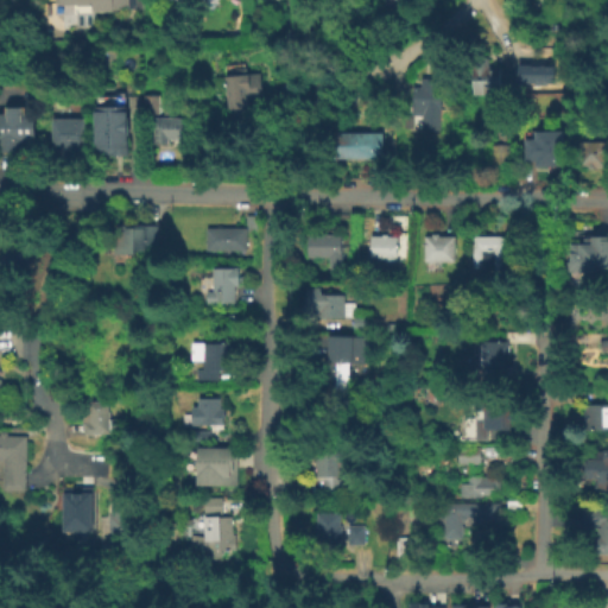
[(141,0),(143,10),(90,10),(89,1),(54,1),(52,0),(141,0)]
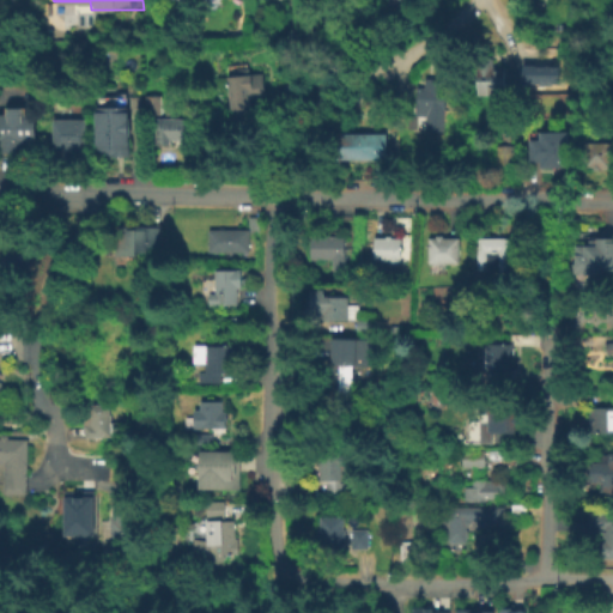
[(474,93),(503,92),(502,65),(473,65),(474,93)]
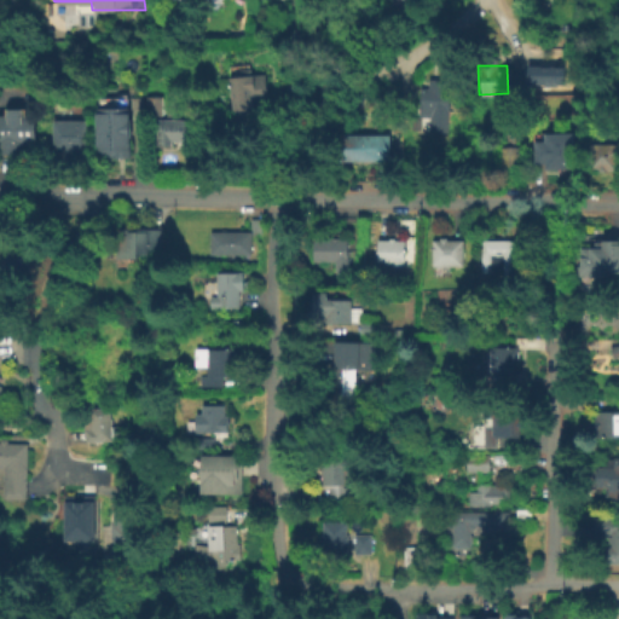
[(249,67),(250,74),(264,73),(267,102),(254,103),(255,117),(235,120),(230,75),(239,74),(238,68),(249,67)]
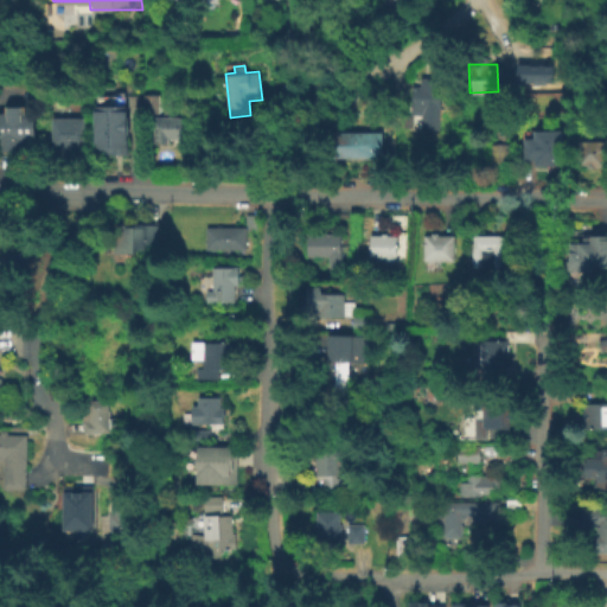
[(440,88),(438,131),(420,129),(421,116),(409,115),(411,85),(440,88)]
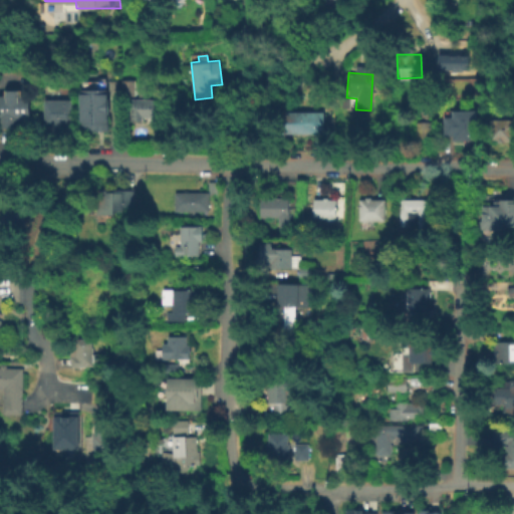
[(135,81),(135,97),(121,97),(121,81),(135,81)]
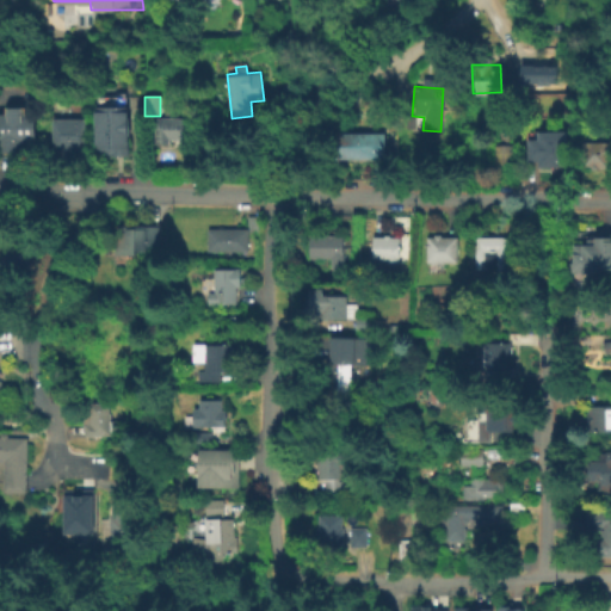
[(24,106),(24,113),(34,113),(34,143),(22,143),(22,152),(0,152),(0,113),(5,113),(6,107),(24,106)]
